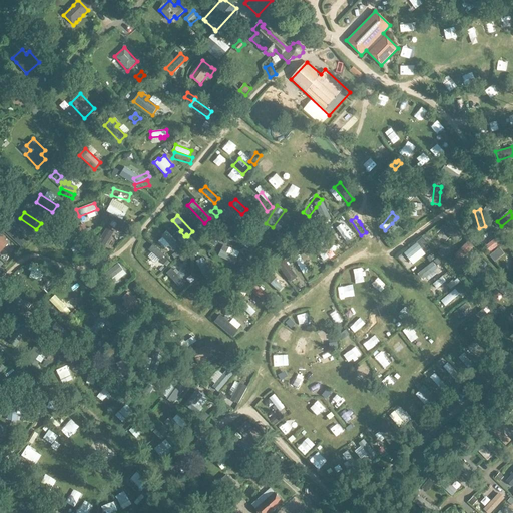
[(456,242),(462,235),(446,221),(440,227),(456,242)]
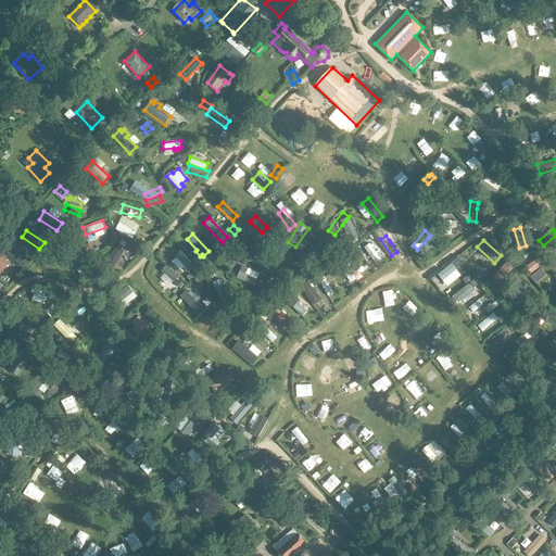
[(217,243),(213,248),(216,252),(223,245),(219,242),(217,243)]
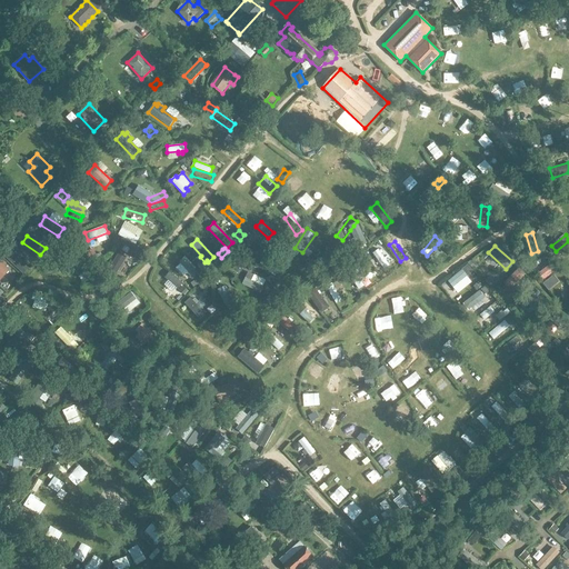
[(378,251),(372,255),(382,269),(388,265),(378,251)]
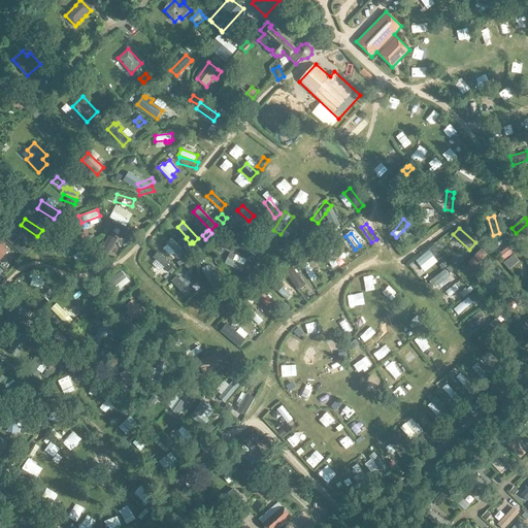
[(99,253),(106,257),(119,238),(110,234),(99,253)]
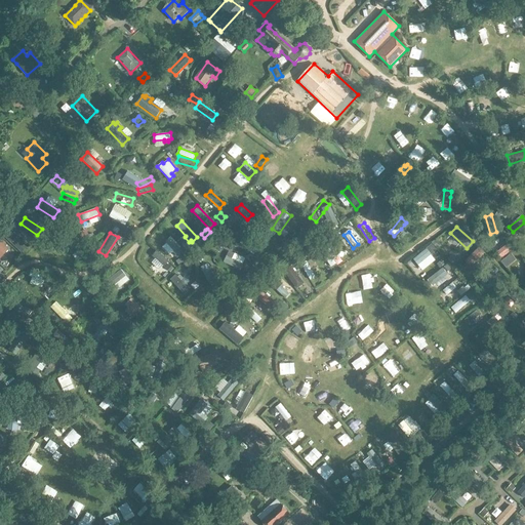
[(9,234),(5,238),(22,253),(26,248),(22,245),(9,234)]
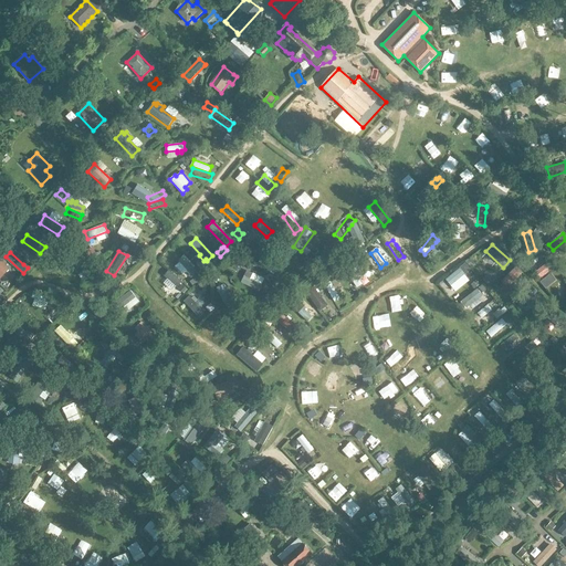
[(184,255),(178,261),(187,271),(186,272),(189,275),(190,274),(192,276),(199,271),(184,255)]
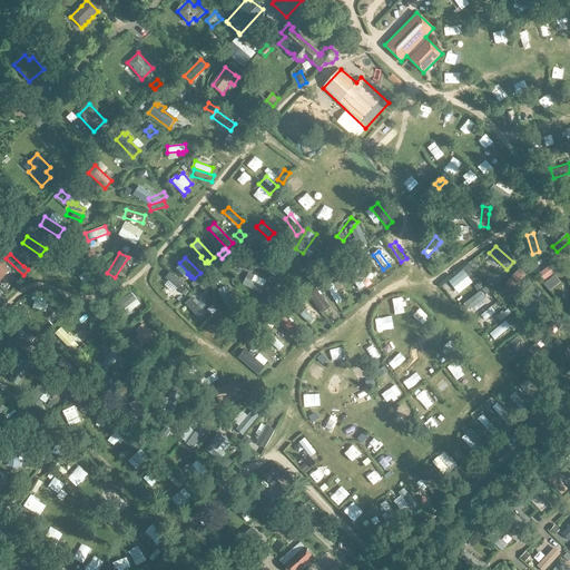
[(263,258),(261,264),(279,269),(282,264),(263,258)]
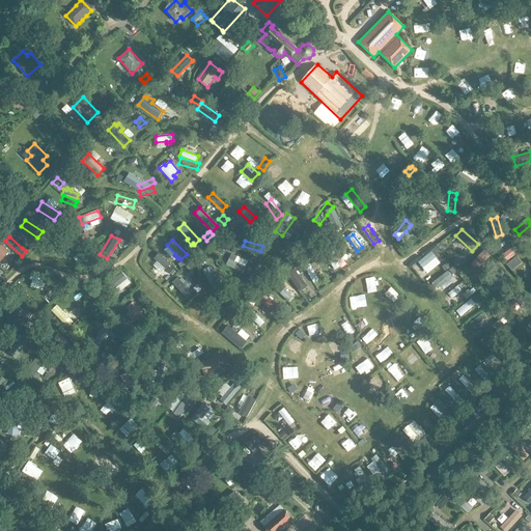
[(342,247),(340,244),(339,243),(334,246),(343,261),(348,257),(342,247)]
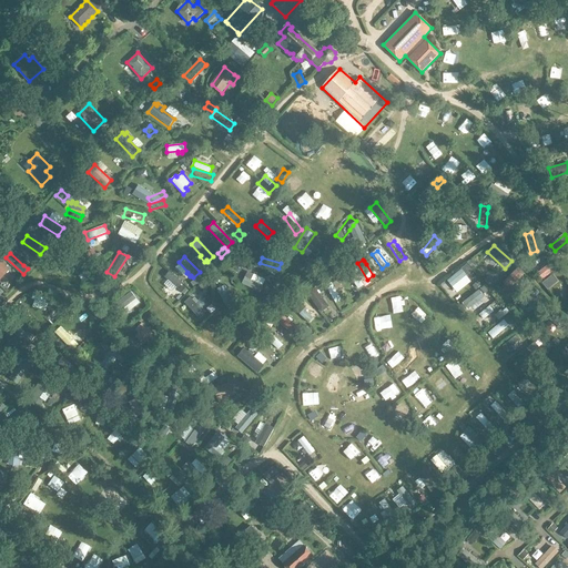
[(536,273),(541,280),(558,267),(554,261),(553,261),(536,273)]
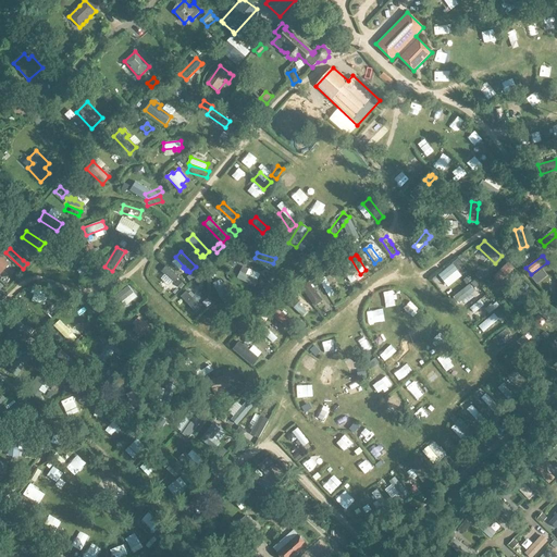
[(86,260),(66,272),(70,277),(90,265),(86,260)]
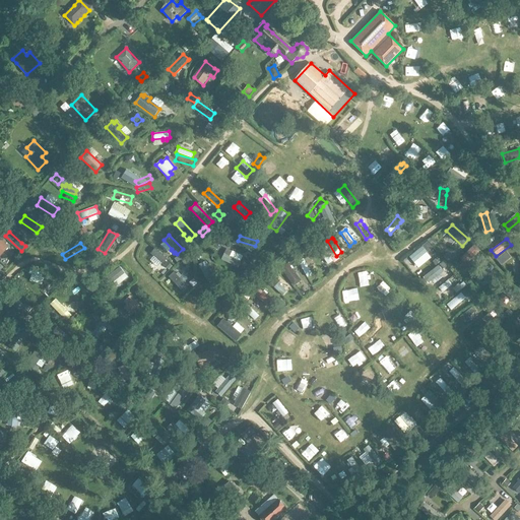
[(238,249),(255,255),(257,249),(240,243),(238,249)]
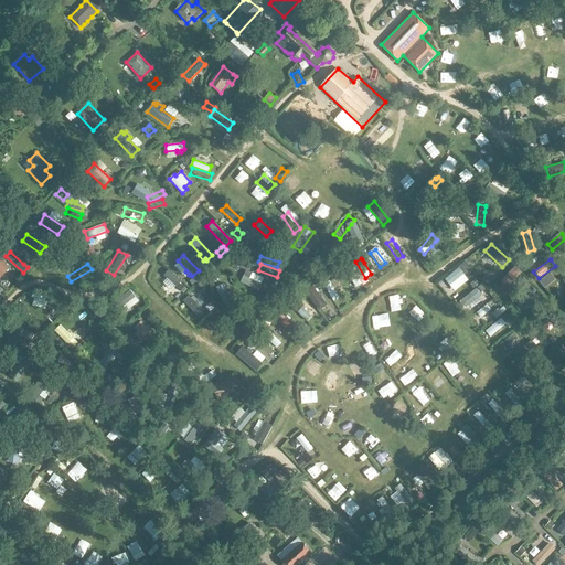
[(500,280),(507,287),(522,273),(515,266),(500,280)]
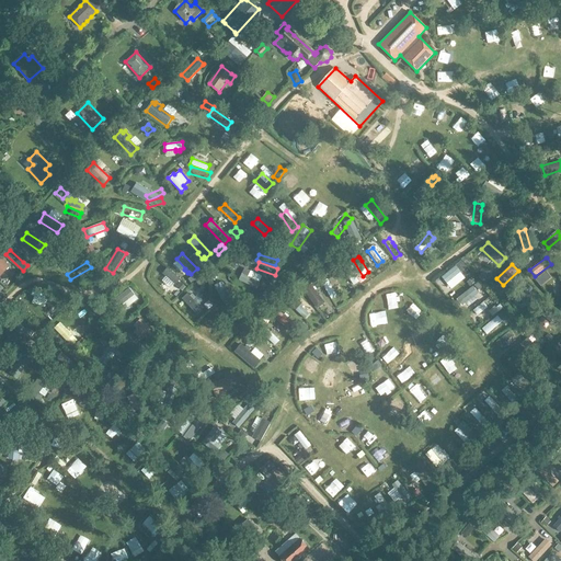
[(168,267),(162,273),(165,275),(163,277),(168,282),(169,279),(175,285),(180,279),(168,267)]
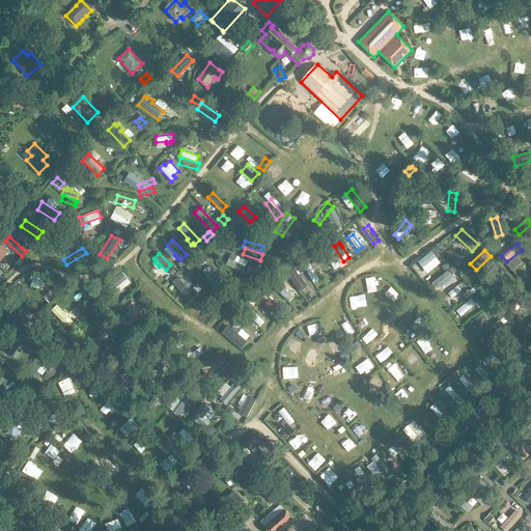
[(330,253),(320,258),(330,272),(336,269),(332,261),(334,260),(330,253)]
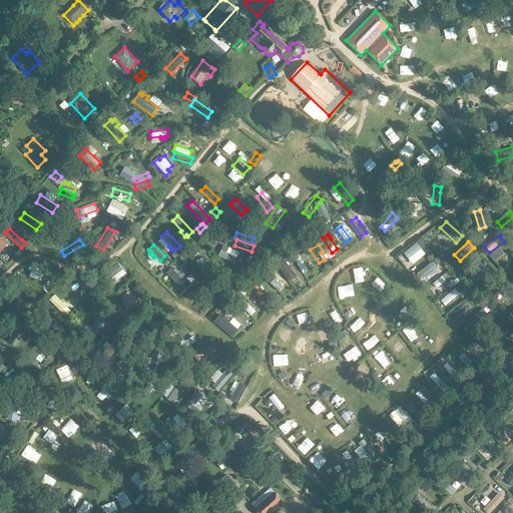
[(221,250),(218,255),(235,265),(237,259),(236,259),(226,252),(228,247),(223,245),(221,250)]
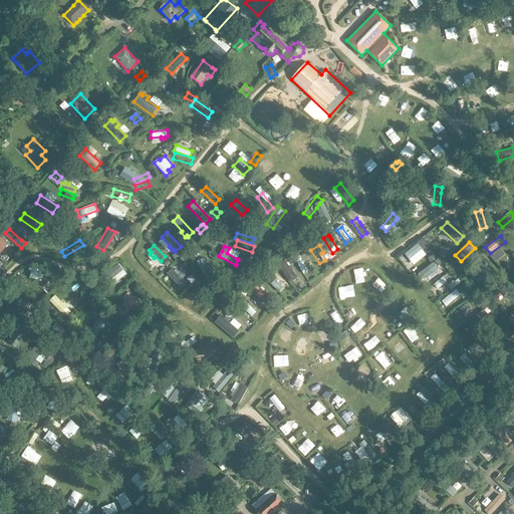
[(500,249),(490,256),(495,262),(499,259),(496,256),(502,251),(500,249)]
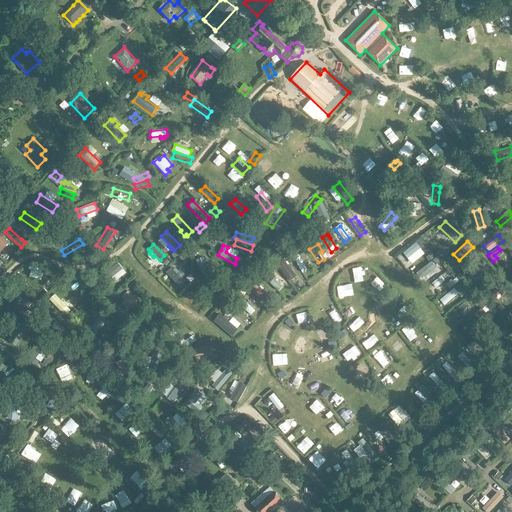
[(420,259),(416,261),(412,266),(415,270),(431,257),(427,252),(420,259)]
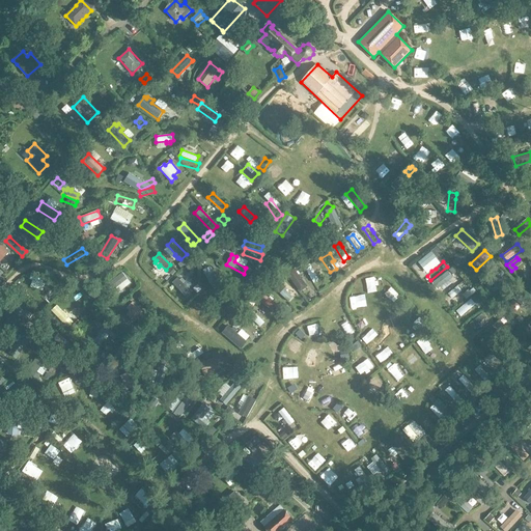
[(319,280),(310,263),(304,268),(314,283),(319,280)]
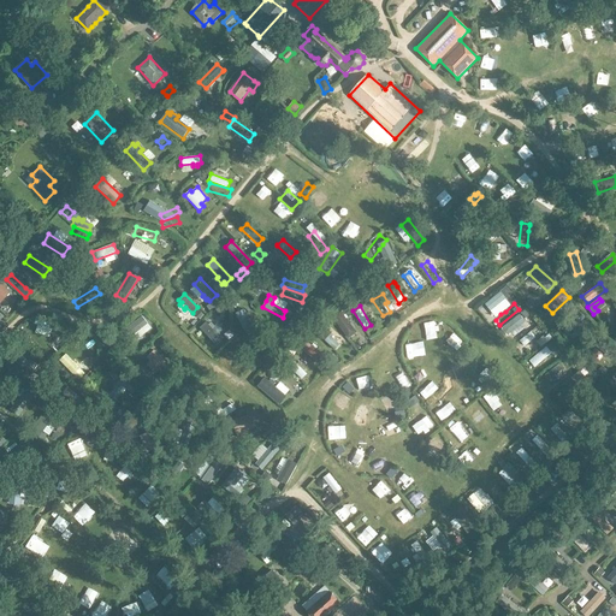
[(331,317),(349,339),(357,332),(339,309),(331,317)]
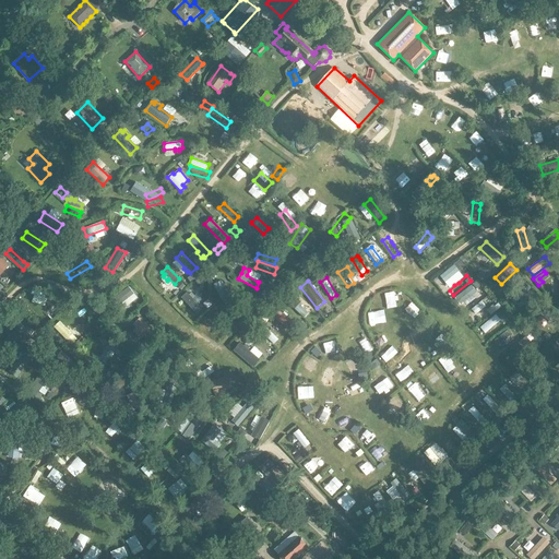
[(532,288),(525,283),(510,298),(515,305),(532,288)]
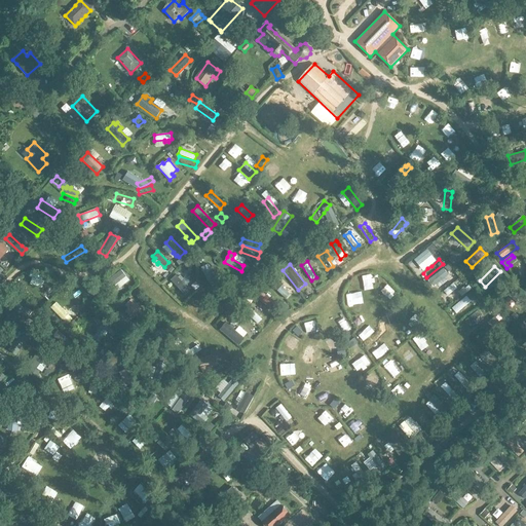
[(51,277),(31,270),(29,276),(49,284),(51,277)]
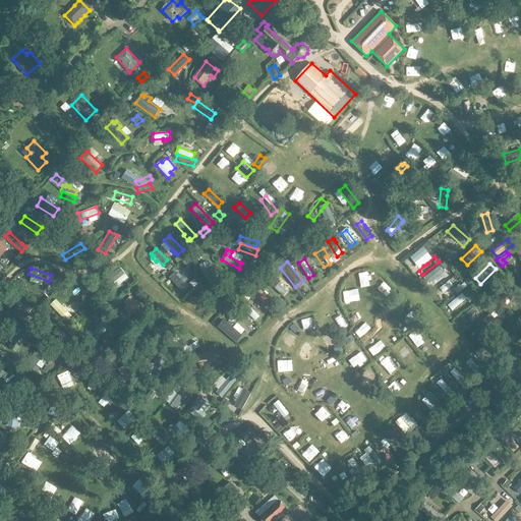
[(201,275),(218,281),(220,275),(205,269),(201,275)]
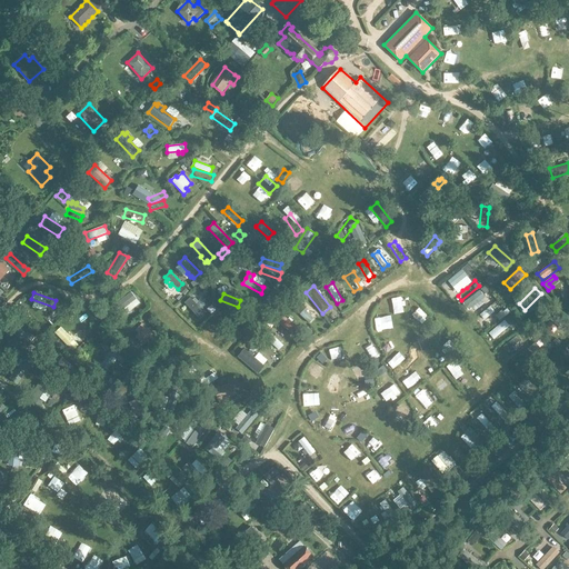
[(469,309),(481,299),(477,293),(465,303),(469,309)]
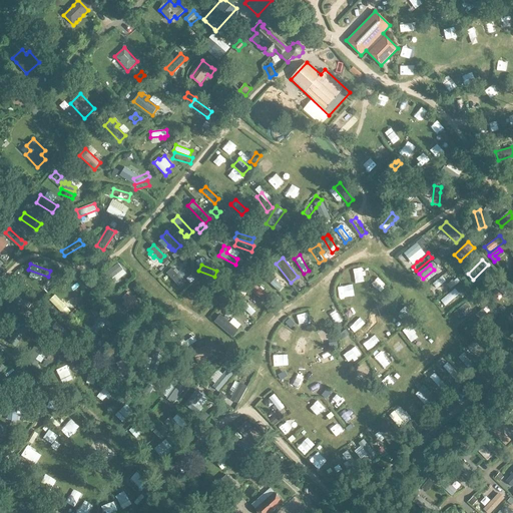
[(116,266),(112,272),(122,278),(121,279),(123,281),(124,280),(128,282),(132,276),(116,266)]
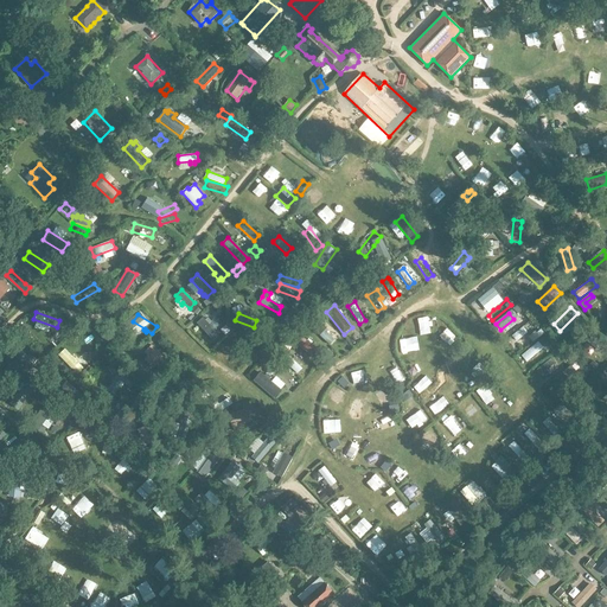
[(209,318),(206,319),(204,317),(197,323),(213,340),(221,334),(210,324),(212,323),(209,318)]
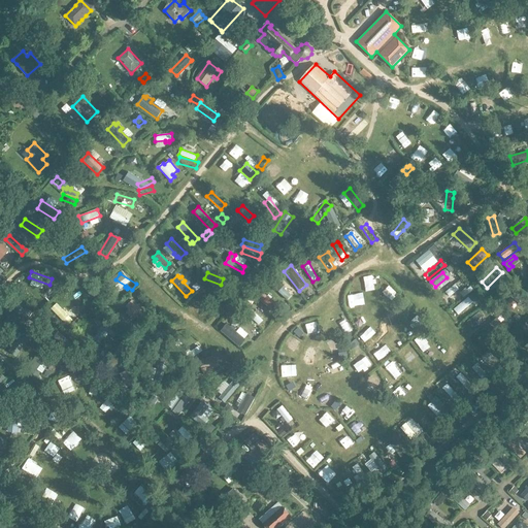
[(279,284),(275,289),(290,302),(294,297),(279,284)]
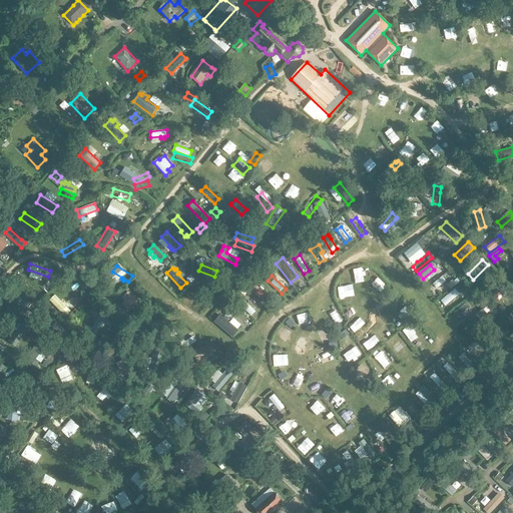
[(437,289),(446,281),(443,277),(433,284),(437,289)]
